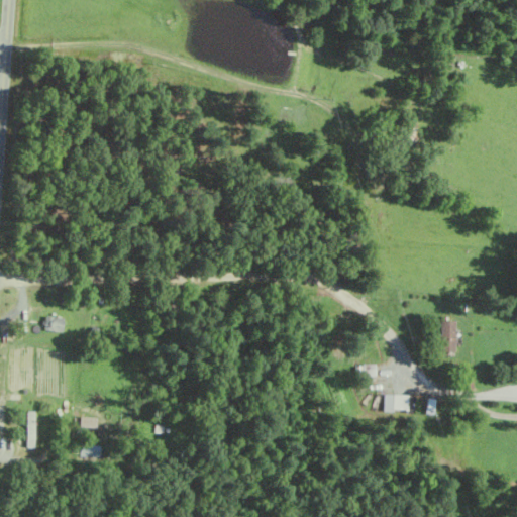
[(62,331),(64,317),(45,315),(43,329),(62,331)]
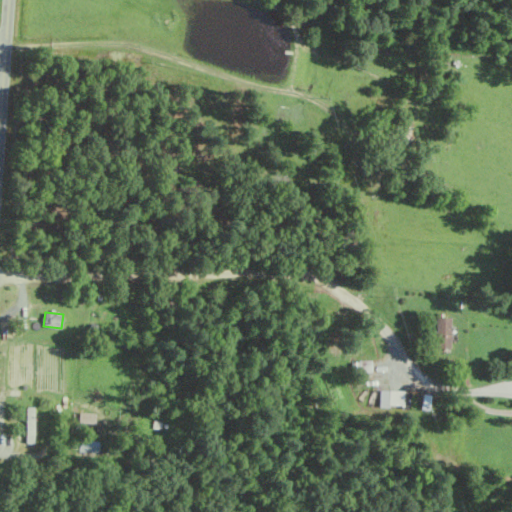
[(451,318),(436,318),(436,336),(442,336),(442,348),(451,348),(451,318)]
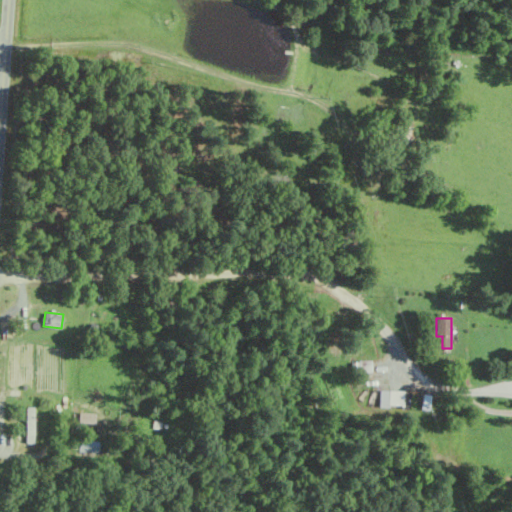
[(372,360),(359,361),(359,372),(372,371),(372,360)]
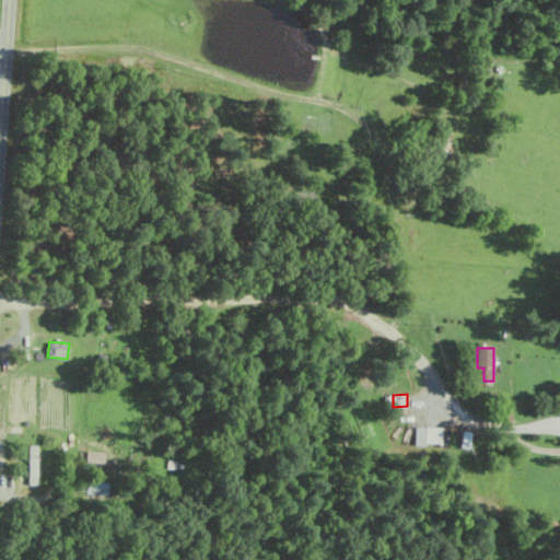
[(415,444),(440,444),(441,428),(415,427),(415,444)]
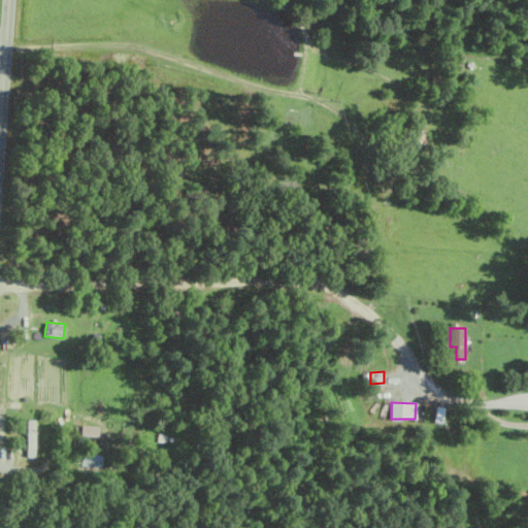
[(101,455),(81,454),(81,466),(101,467),(101,455)]
